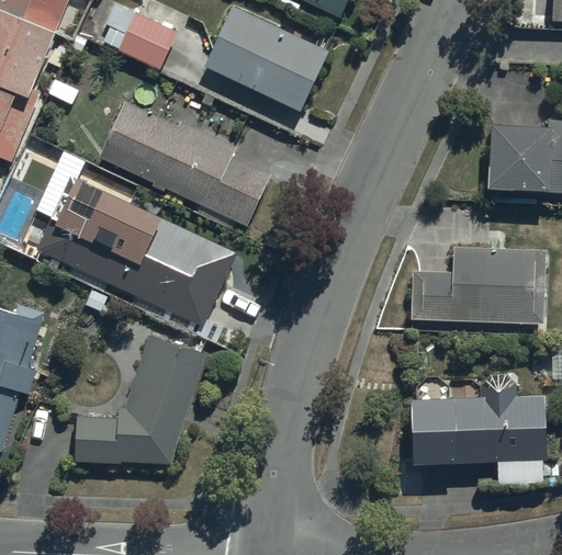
[(0,0),(0,156),(13,162),(36,104),(33,103),(58,41),(55,40),(71,0),(0,0)]
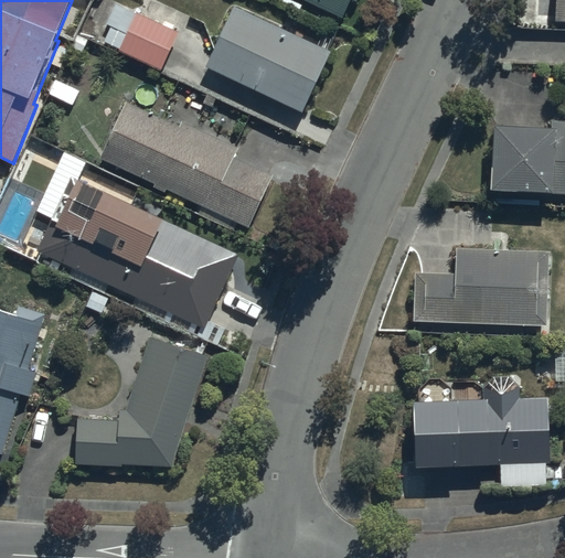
[(118,52),(159,71),(179,31),(110,0),(95,36),(119,47),(118,52)]
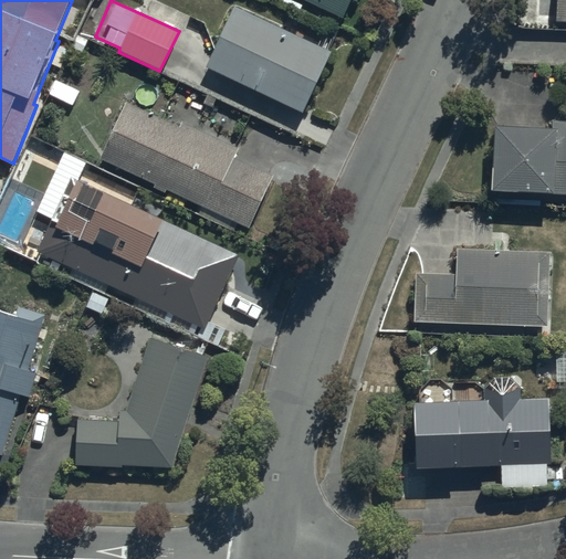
[(306,0),(348,19),(356,0),(306,0)]
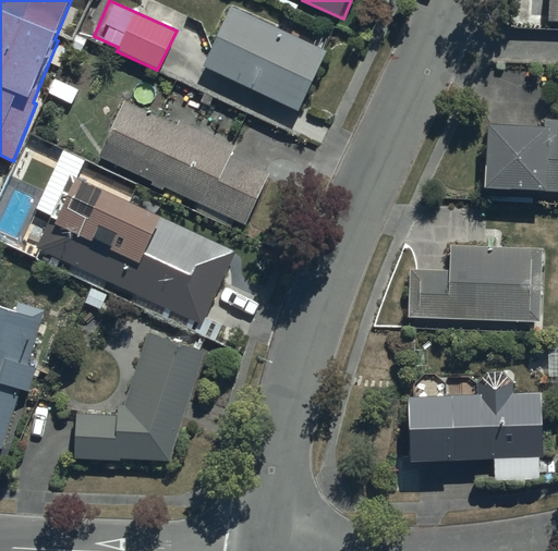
[(513,0),(510,12),(518,13),(517,26),(546,28),(546,22),(557,22),(557,0),(513,0)]
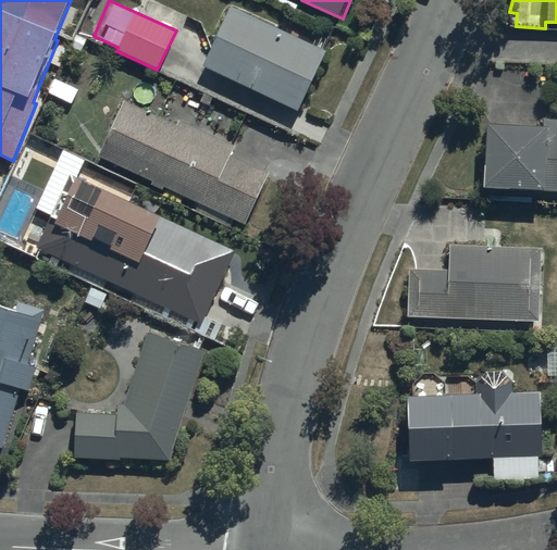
[(325,51),(230,7),(203,65),(297,111),(325,51)]
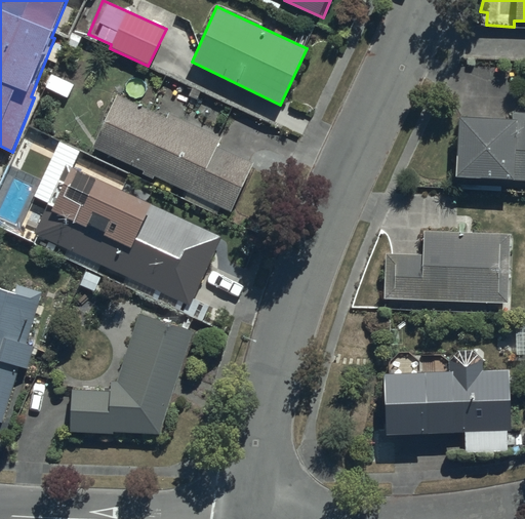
[(167,119),(117,95),(91,148),(184,192),(182,195),(216,211),(218,207),(230,212),(253,163),(217,147),(221,137),(170,113),(167,119)]
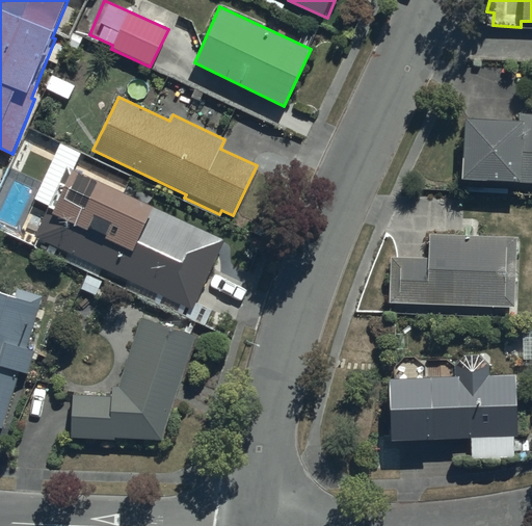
[(517,126),(464,124),(462,186),(531,187),(531,114),(517,114),(517,126)]
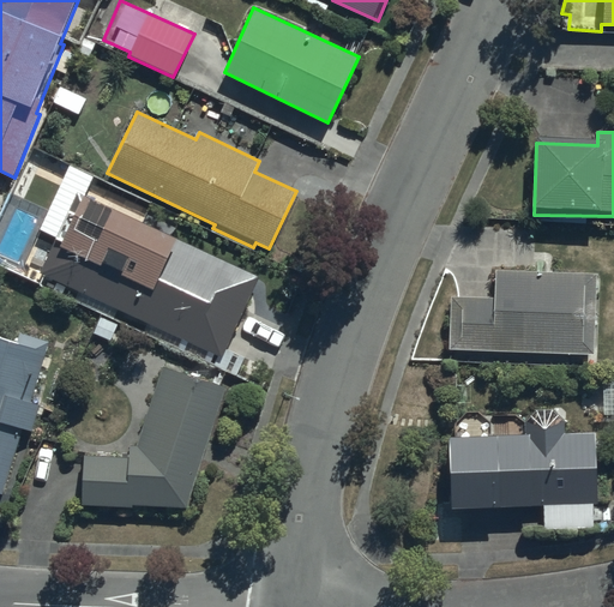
[(223,358),(258,276),(78,192),(42,271),(223,358)]
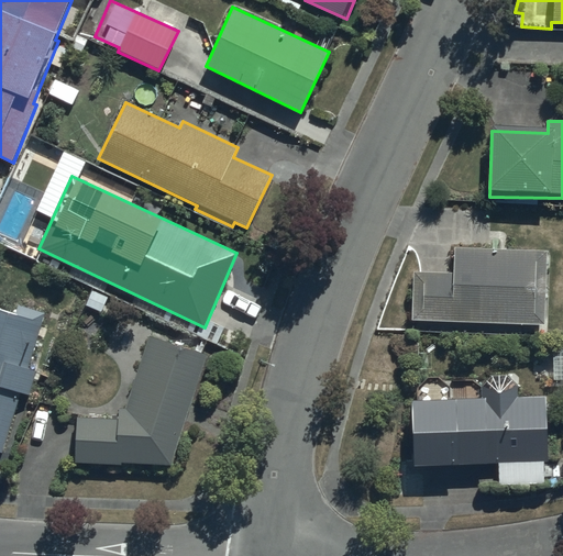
[(545,324),(545,251),(453,248),(453,273),(414,271),(412,321),(545,324)]
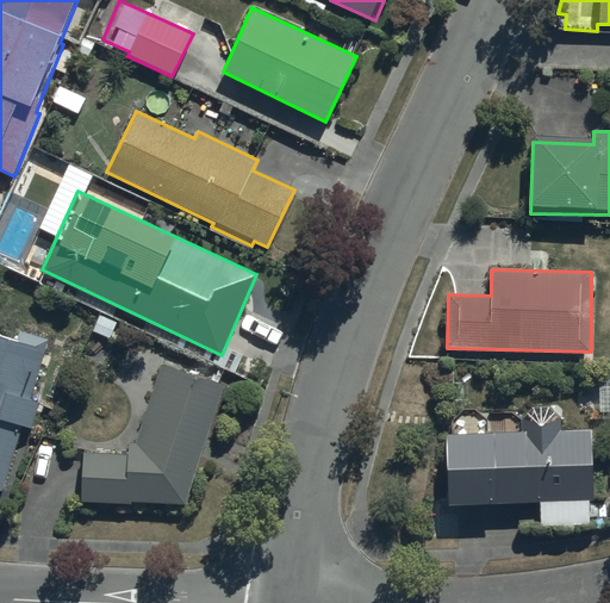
[(20,341),(0,333),(0,492),(2,493),(24,428),(32,431),(42,402),(32,398),(53,339),(24,329),(20,341)]
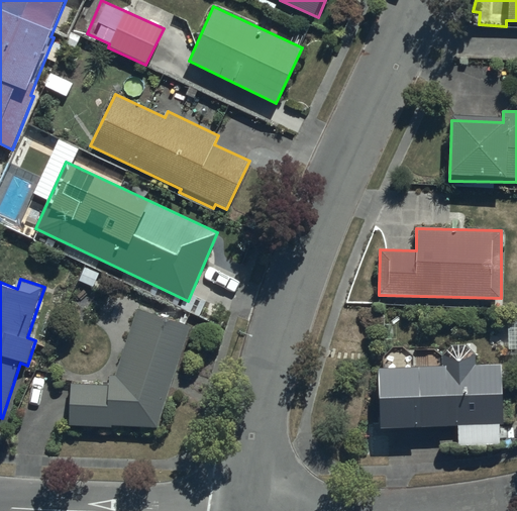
[(157,427),(189,326),(137,309),(113,384),(71,384),(70,425),(157,427)]
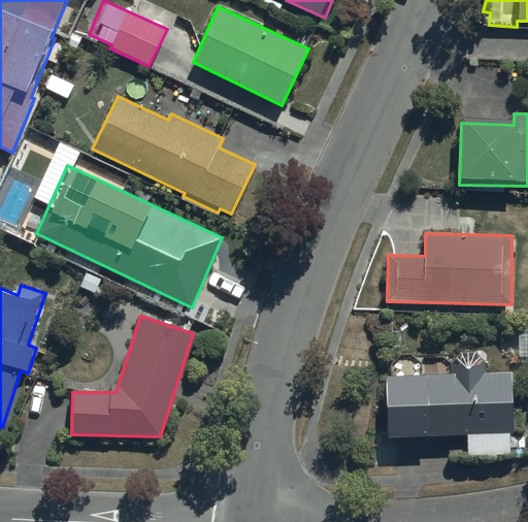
[(451,360),(450,361),(450,376),(428,376),(428,381),(385,381),(387,442),(431,441),(431,438),(458,438),(458,435),(471,435),(471,455),(508,455),(508,434),(513,434),(513,371),(486,371),(486,362),(485,360),(485,359),(484,358),(483,357),(482,357),(482,356),(481,355),(480,354),(479,354),(477,353),(476,352),(474,352),(473,352),(472,351),(471,351),(470,351),(468,351),(467,351),(466,351),(465,351),(464,351),(462,351),(461,352),(460,352),(459,353),(458,353),(457,354),(456,354),(455,355),(454,356),(453,357),(452,358),(452,359),(451,360)]
